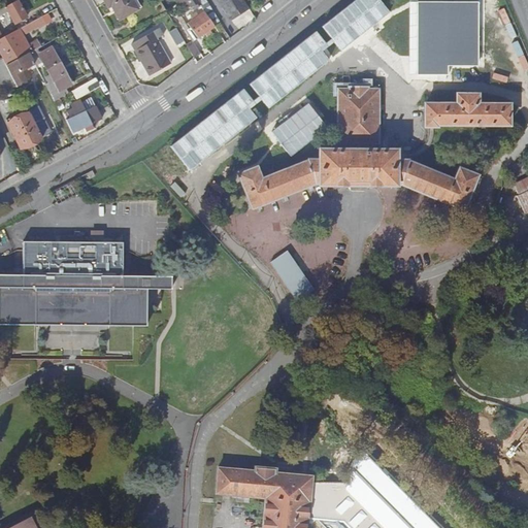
[(27,15),(19,0),(17,0),(6,6),(14,23),(27,15)]
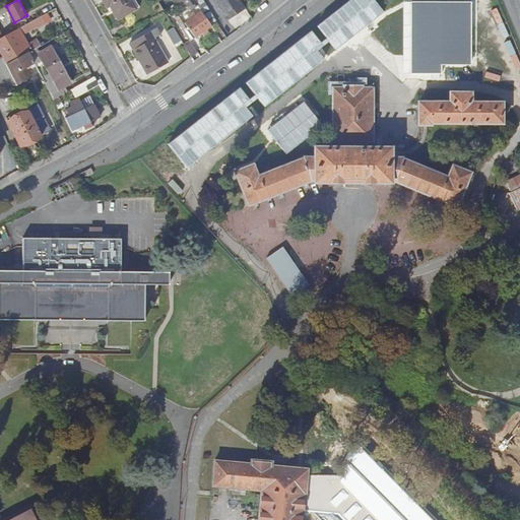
[(130,0),(101,0),(104,3),(107,1),(117,19),(135,9),(130,0)]
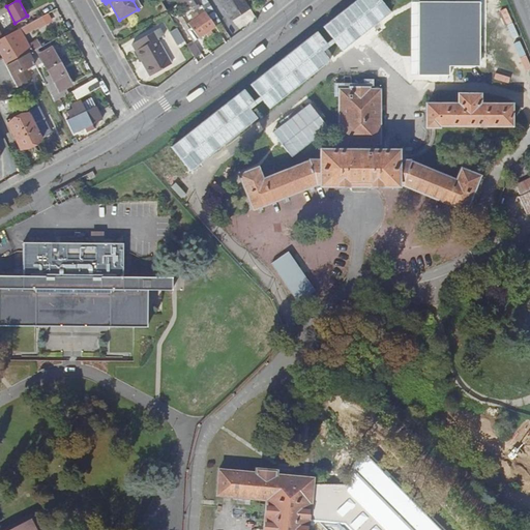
[(246,88),(171,143),(189,169),(260,118),(253,107),(264,98),(269,107),(333,61),(325,49),(336,41),(343,50),(393,12),(383,0),(355,0),(323,24),(332,36),(326,40),(319,31),(251,81),(260,94),(255,98),(246,88)]
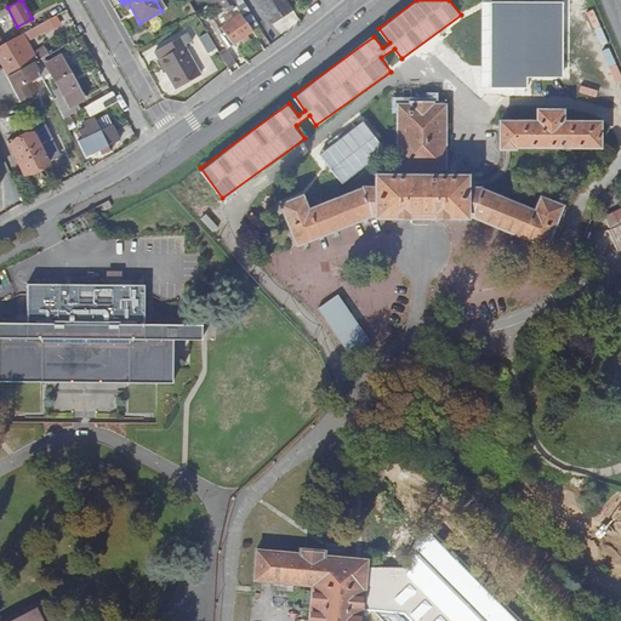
[(234,3),(240,13),(233,18),(231,15),(224,20),(227,23),(220,28),(224,33),(218,38),(226,49),(232,44),(233,44),(252,30),(258,26),(241,0),(218,0),(221,3),(218,4),(221,9),(223,7),(224,9),(234,3)]
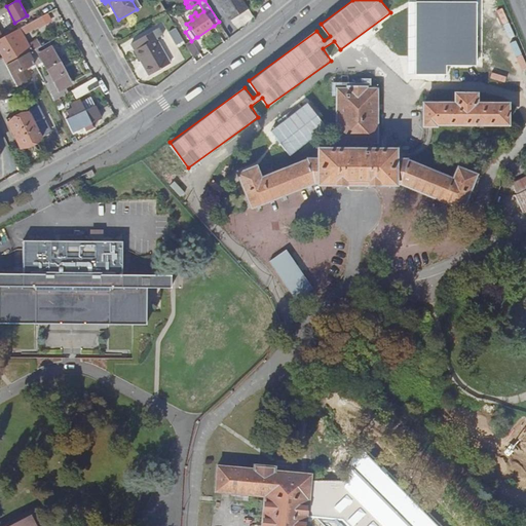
[(238,14),(229,0),(219,0),(218,1),(222,8),(226,5),(229,10),(225,13),(230,20),(238,14)]
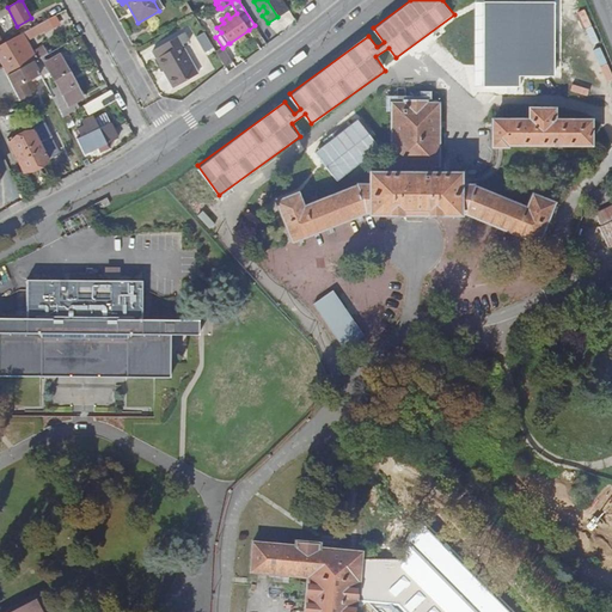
[(288,10),(281,0),(267,0),(277,17),(288,10)]
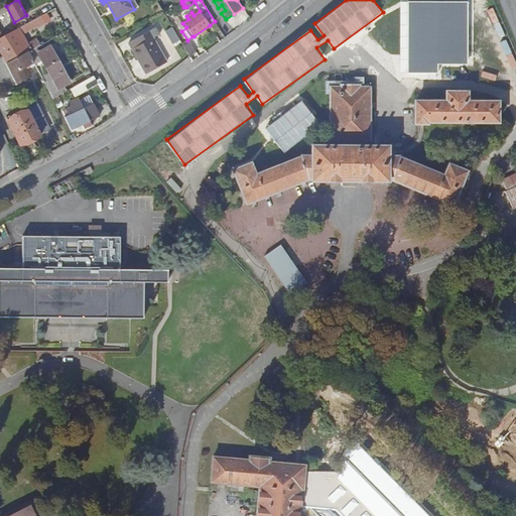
[(401,0),(401,72),(439,72),(439,65),(470,65),(470,0),(401,0)]
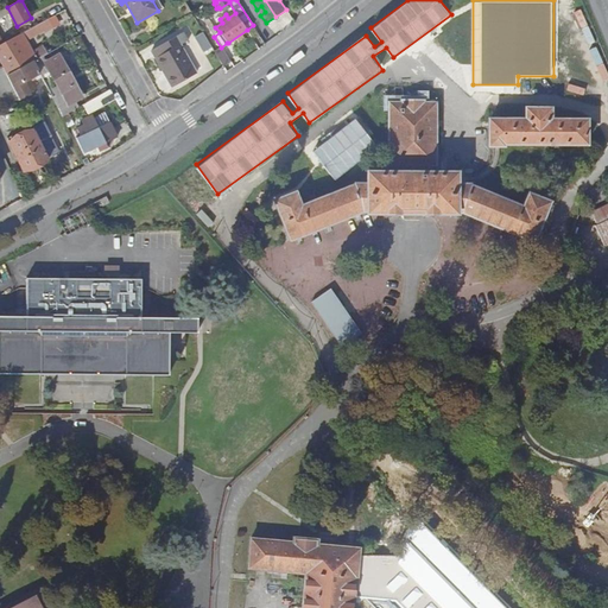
[(54,26),(49,17),(21,32),(26,38),(44,29),(45,31),(54,26)]
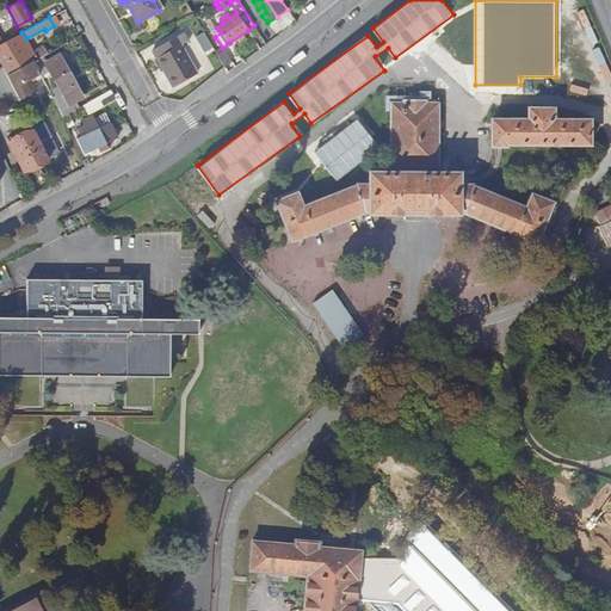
[(205,31),(197,36),(207,51),(214,47),(205,31)]
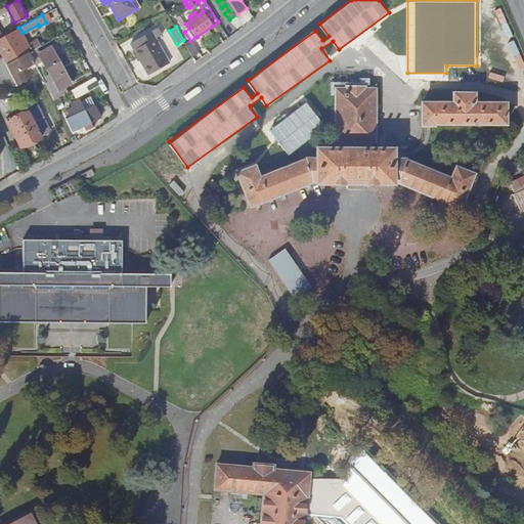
[(162,35),(158,28),(130,44),(139,59),(142,58),(150,74),(168,63),(155,39),(162,35)]
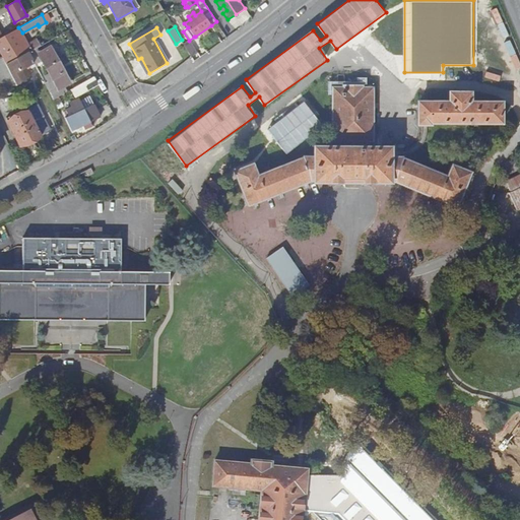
[(10,61),(23,54),(14,36),(12,38),(9,33),(2,37),(0,38),(0,45),(1,45),(3,49),(0,49),(0,51),(2,56),(6,54),(10,61)]
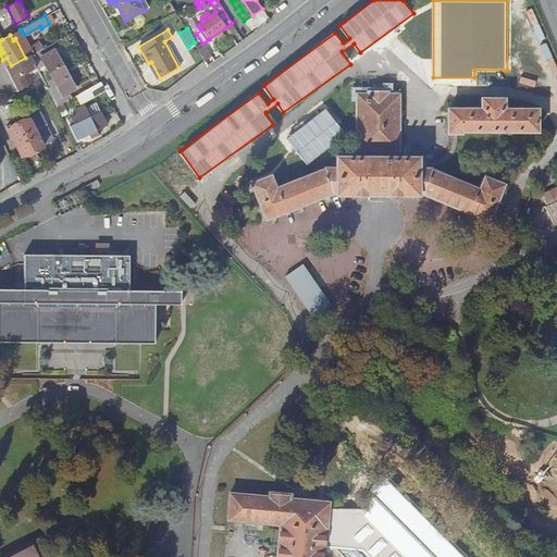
[(54,49),(41,58),(63,96),(76,88),(64,66),(67,64),(63,56),(59,58),(54,49)]
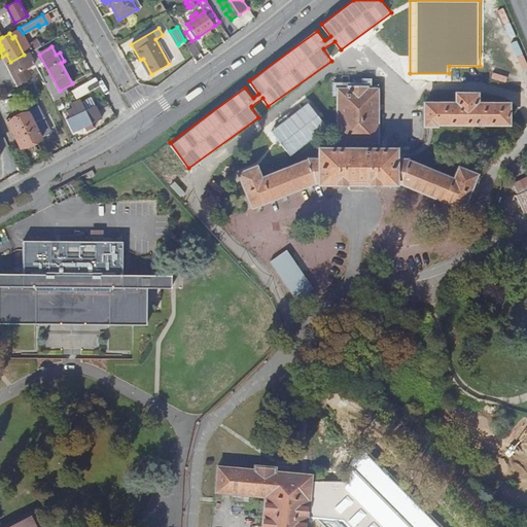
[(35,63),(29,51),(24,55),(10,62),(6,65),(16,85),(27,80),(22,70),(35,63)]
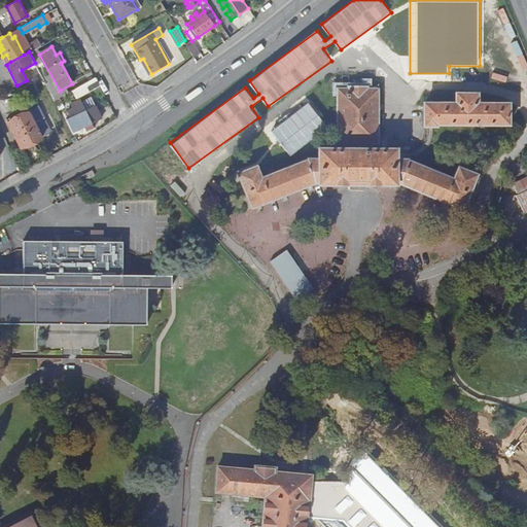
[(151,74),(143,59),(140,60),(149,76),(151,74)]
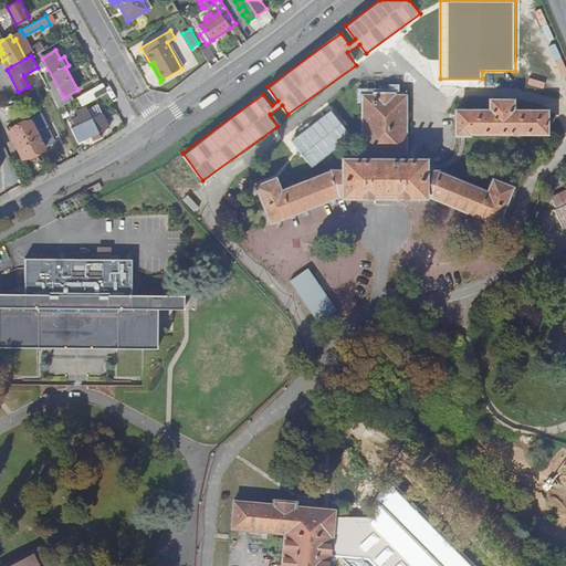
[(526,81),(546,85),(549,69),(531,64),(526,81)]
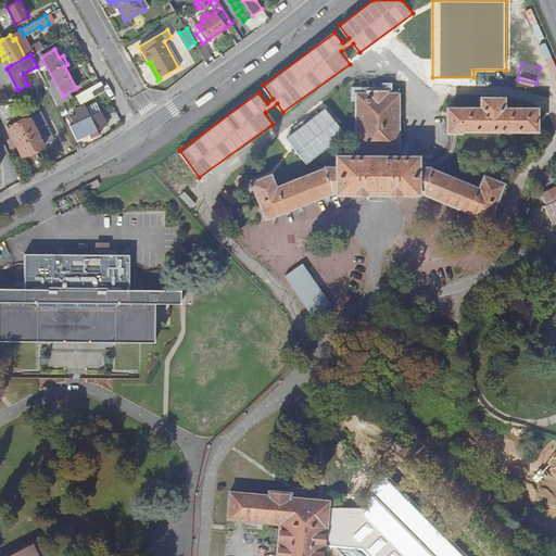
[(92,87),(97,96),(105,91),(101,83),(92,87)]
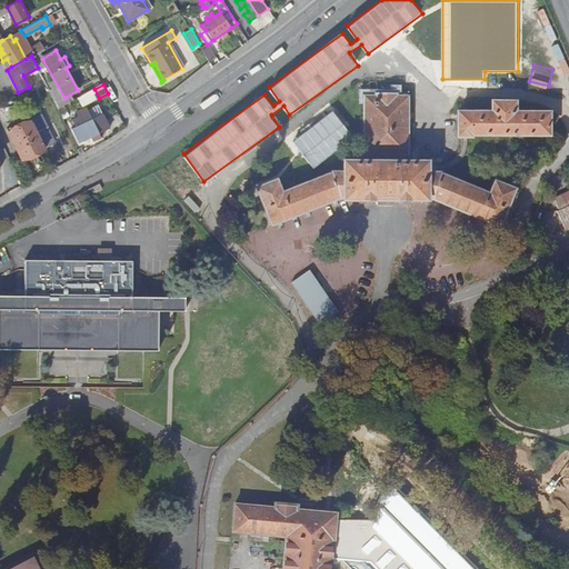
[(83,107),(99,98),(95,89),(79,98),(83,107)]
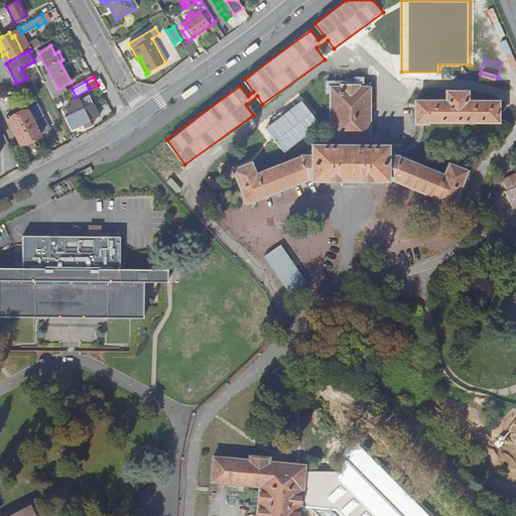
[(231,170),(244,204),(305,179),(310,179),(310,180),(385,181),(385,179),(391,179),(450,205),(465,172),(447,165),(442,176),(396,158),(397,155),(402,154),(406,152),(410,150),(413,148),(416,145),(419,141),(420,137),(421,135),(422,132),(422,129),(423,124),(426,124),(426,122),(497,122),(497,102),(466,102),(466,93),(445,93),(445,102),(414,102),(414,123),(418,123),(417,132),(415,137),(413,141),(410,144),(407,146),(404,148),(397,150),(397,148),(386,148),(385,147),(365,147),(365,139),(368,139),(367,88),(357,88),(357,86),(340,86),(339,88),(330,88),(329,139),(333,140),(332,147),(310,147),(310,156),(299,156),(253,175),(248,164),(231,170)]
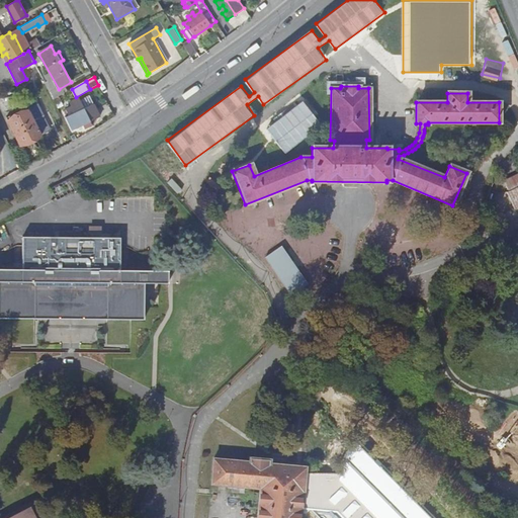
[(267,126),(284,151),(322,124),(305,100),(267,126)]
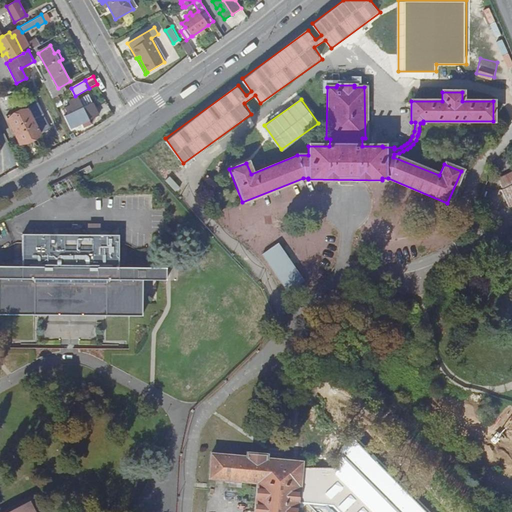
[(20,144),(41,133),(34,118),(28,105),(6,116),(20,144)]
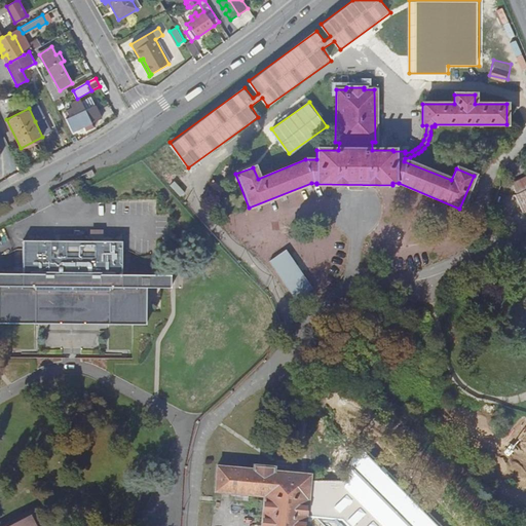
[(87,110),(68,119),(75,132),(85,126),(87,130),(95,126),(87,110)]
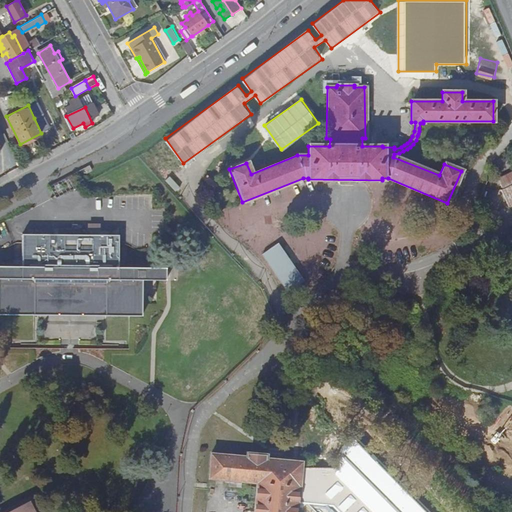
[(34,118),(41,133),(50,128),(43,114),(34,118)]
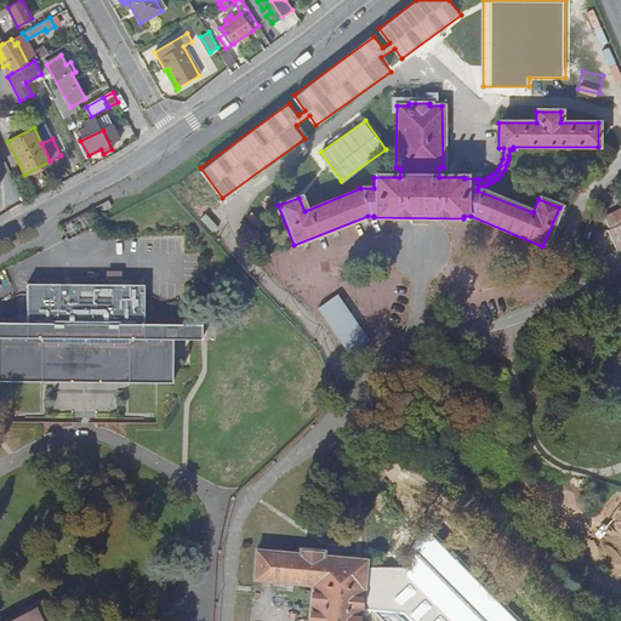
[(620,206),(600,217),(605,228),(604,231),(614,251),(620,246),(620,206)]
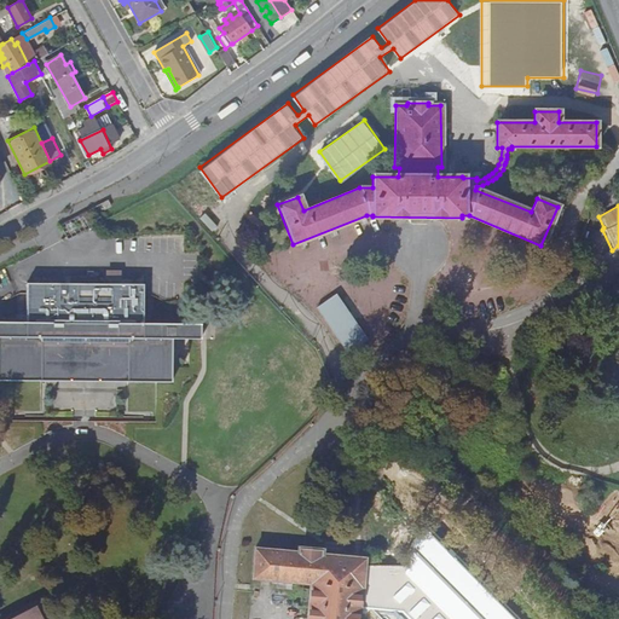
[(70,283),(27,283),(27,322),(27,336),(0,336),(0,380),(41,381),(41,369),(128,370),(128,382),(172,382),(173,339),(144,337),(144,323),(144,284),(96,284),(70,283)]
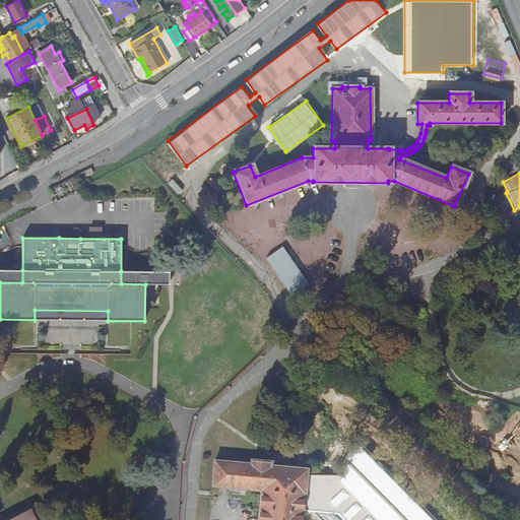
[(519,239),(510,252),(515,256),(519,250),(519,239)]
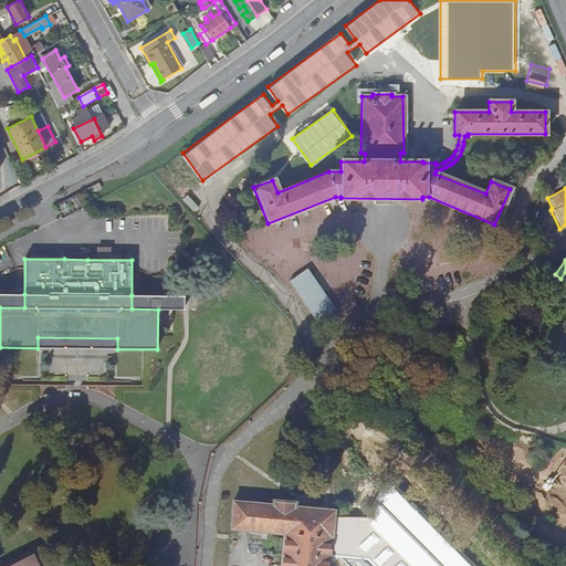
[(317,324),(336,308),(306,266),(289,280),(317,324)]
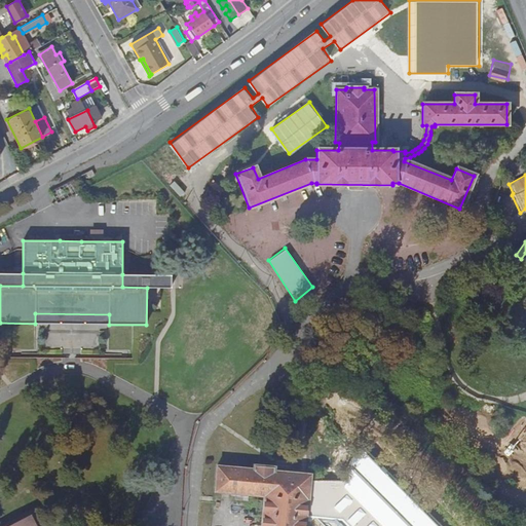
[(0,286),(23,286),(23,273),(0,273),(0,286)]
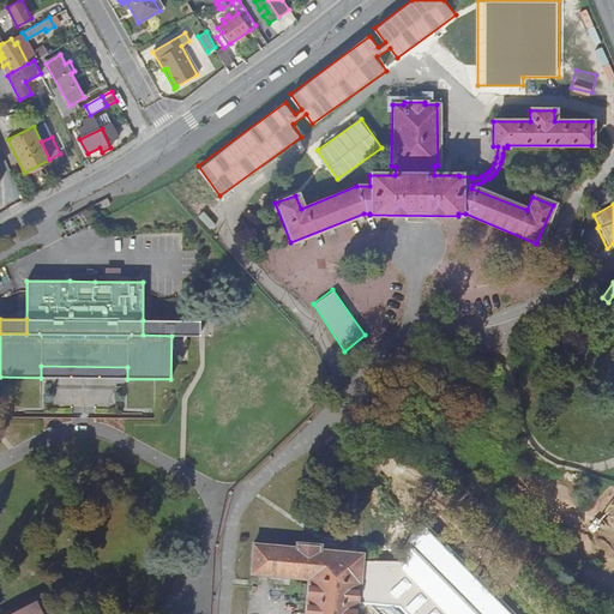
[(199,321),(143,320),(143,335),(172,336),(199,336),(199,321)]
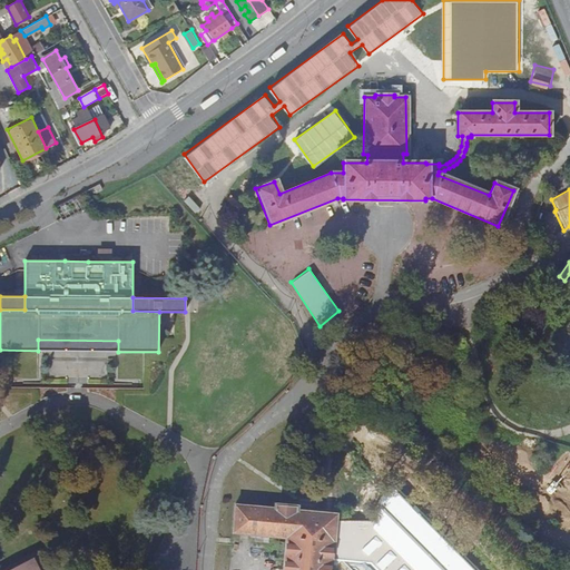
[(118,341),(38,340),(38,351),(118,352),(118,341)]
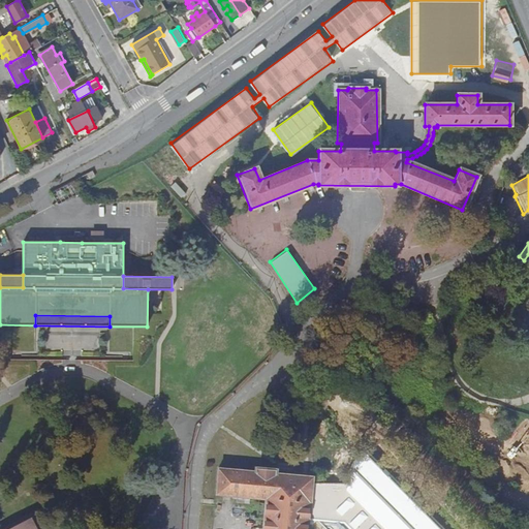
[(444,528),(366,453),(336,483),(383,528),(444,528)]
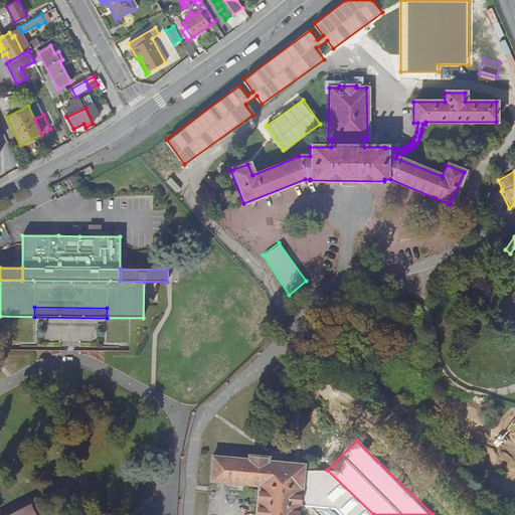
[(245,458),(208,454),(205,484),(252,489),(249,514),(296,514),(300,487),(303,487),(305,465),(268,461),(269,457),(245,455),(245,458)]
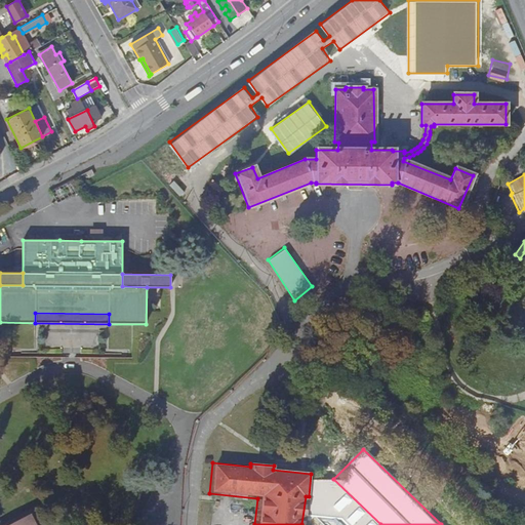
[(37,524),(29,510),(0,524),(37,524)]
